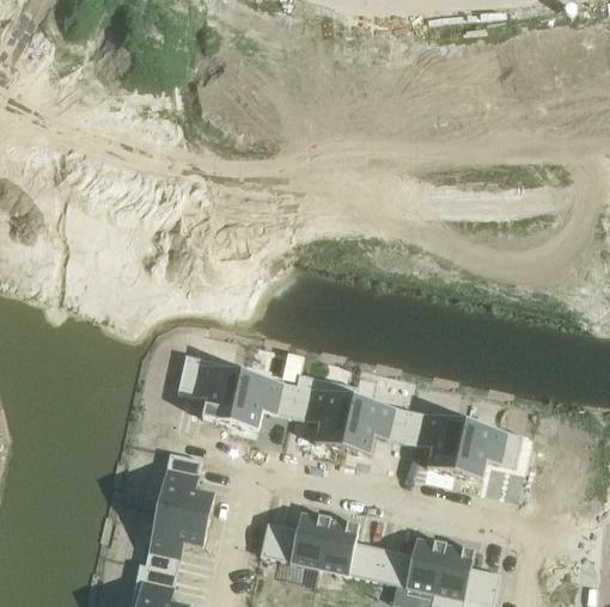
[(184,354),(176,392),(205,399),(201,418),(229,424),(242,367),(184,354)]
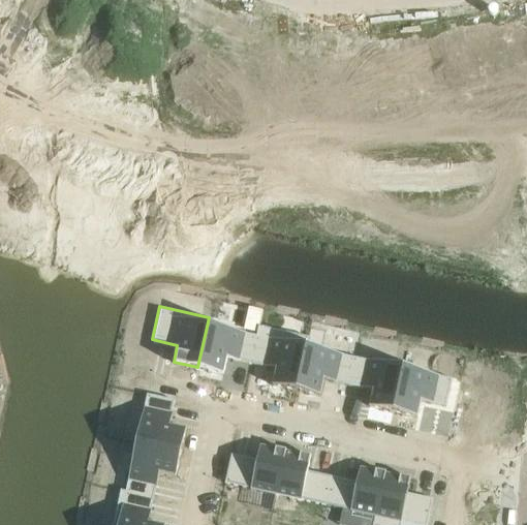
[(209,317),(197,367),(221,372),(225,356),(249,361),(257,323),(256,322),(254,333),(209,322),(209,317)]
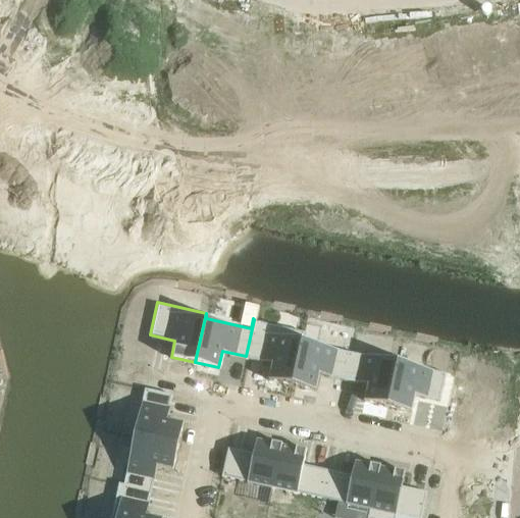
[(254,319),(246,356),(270,361),(266,378),(291,383),(300,339),(301,339),(303,329),(299,328),(299,329),(301,330),(299,339),(269,332),(272,322),(254,319)]
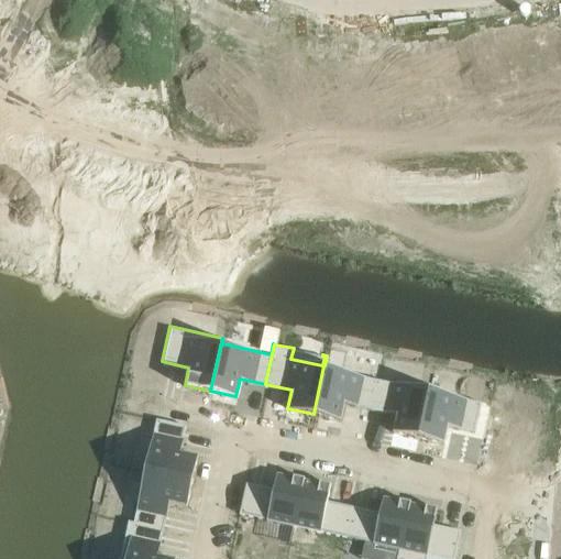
[(323,365),(314,414),(339,419),(343,402),(369,407),(375,377),(325,365),(323,365)]
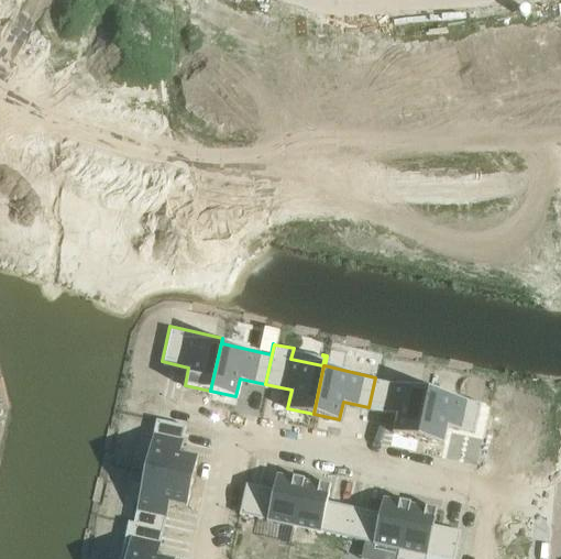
[(375,377),(369,407),(395,413),(391,430),(417,436),(427,388),(375,377)]
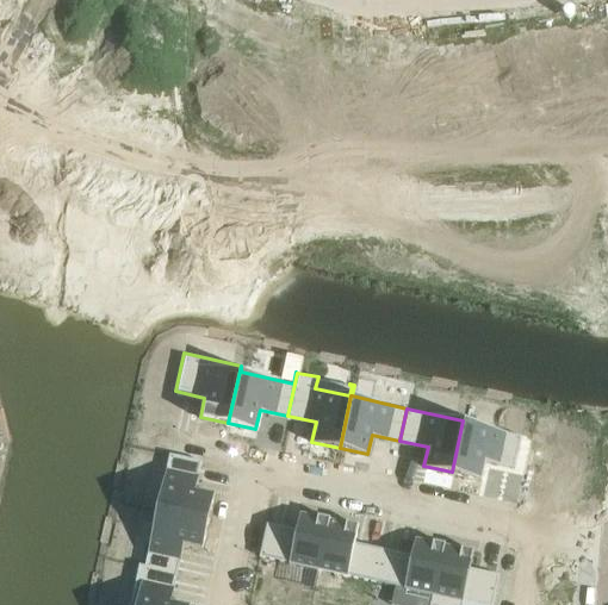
[(463,420),(452,472),(479,479),(483,459),(513,466),(520,432),(463,420)]
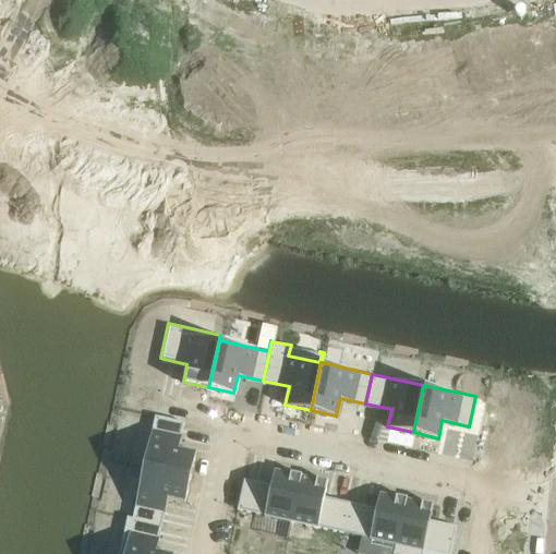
[(153,412),(142,465),(189,476),(194,450),(177,446),(183,419),(153,412)]
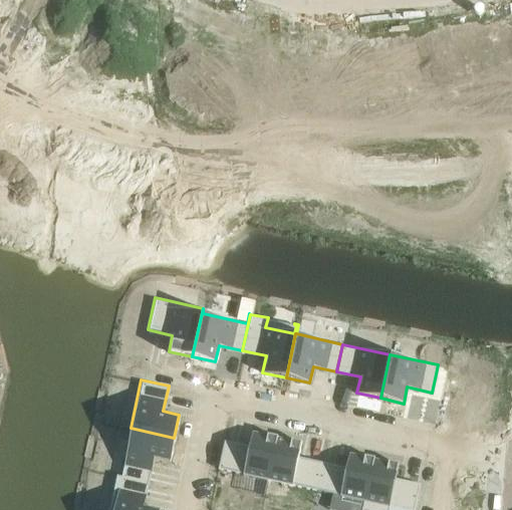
[(115,473),(115,474),(148,481),(153,458),(169,461),(174,438),(131,428),(120,474),(115,473)]
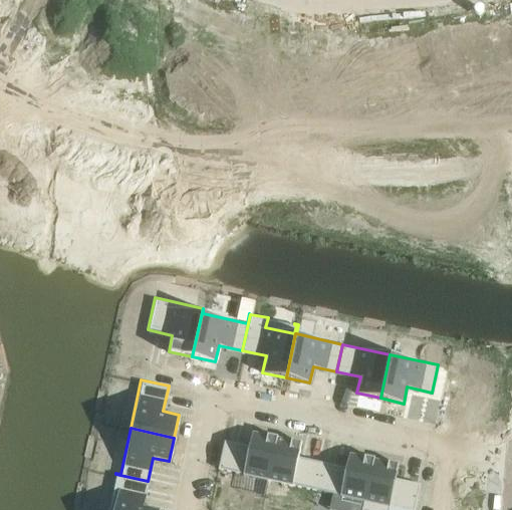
[(223,439),(217,466),(266,477),(276,435),(251,430),(248,444),(223,439)]
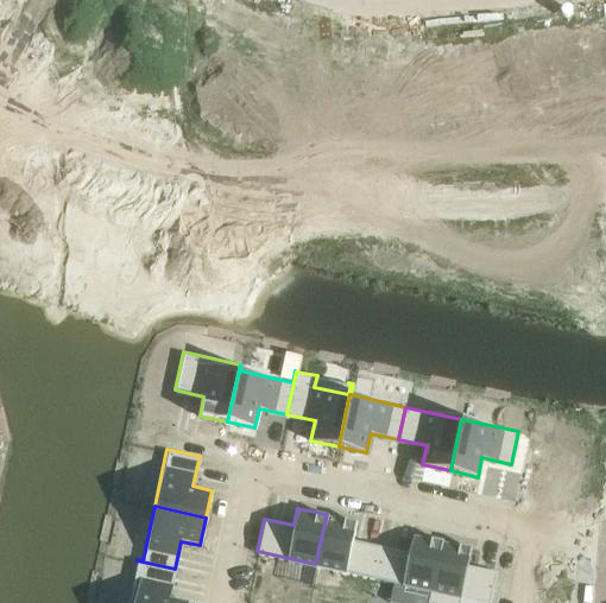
[(327,514),(315,564),(372,577),(380,545),(352,538),(355,521),(327,514)]
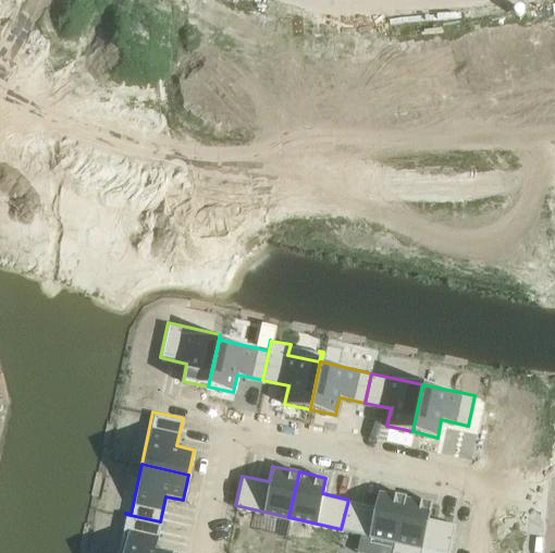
[(348,500),(341,529),(393,540),(390,552),(392,552),(404,495),(378,489),(373,505),(348,500)]
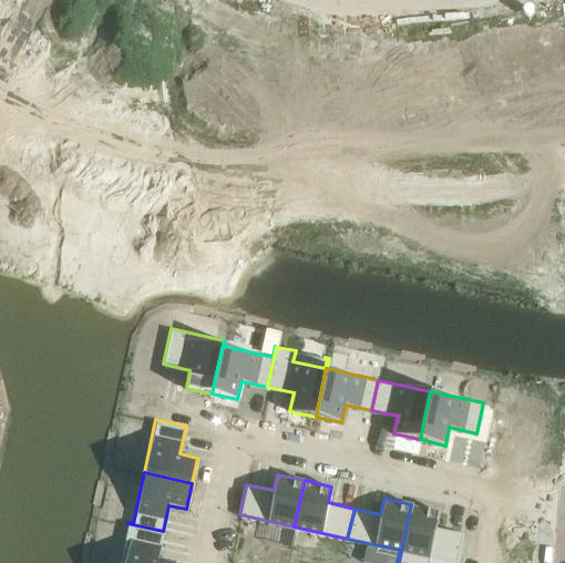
[(411,504),(399,562),(404,562),(425,562),(428,556),(455,562),(462,532),(434,526),(439,510),(411,504)]
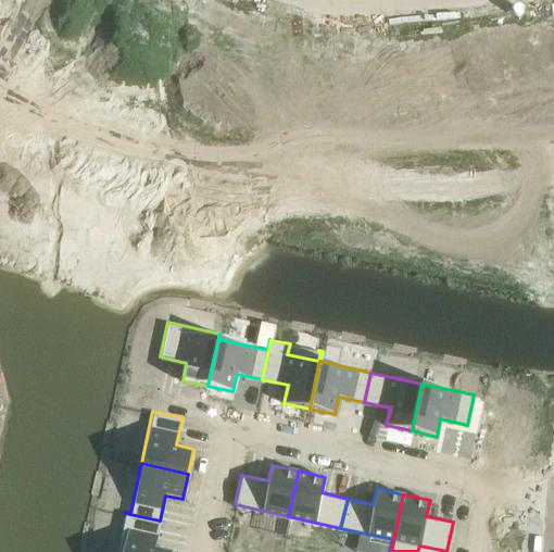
[(125,513),(115,551),(171,551),(172,550),(154,547),(160,521),(125,513)]
